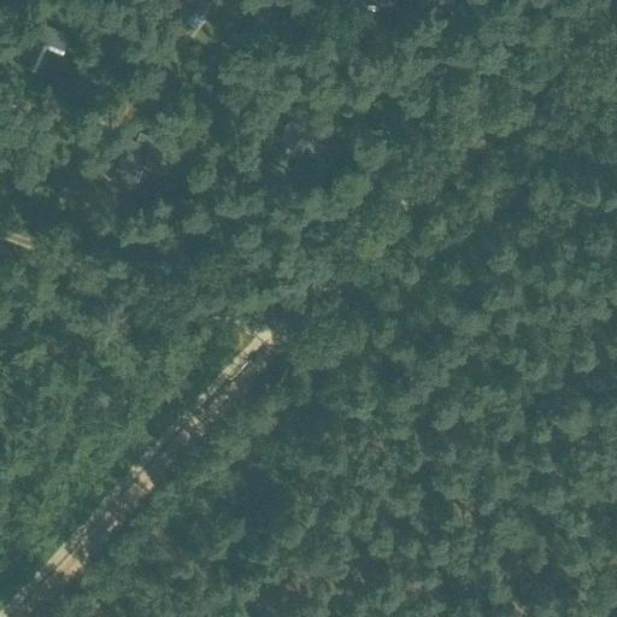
[(183,0),(172,23),(191,33),(206,0),(183,0)]
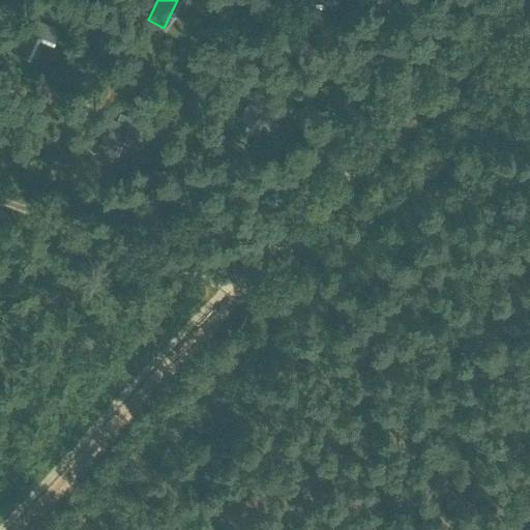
[(287,0),(286,3),(305,11),(310,0),(319,0),(334,6),(336,0),(287,0)]
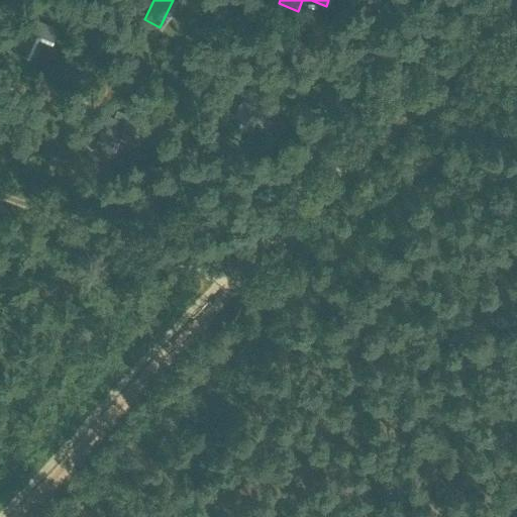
[(12,28),(6,42),(12,45),(11,49),(27,57),(36,33),(52,40),(58,28),(26,14),(19,31),(12,28)]
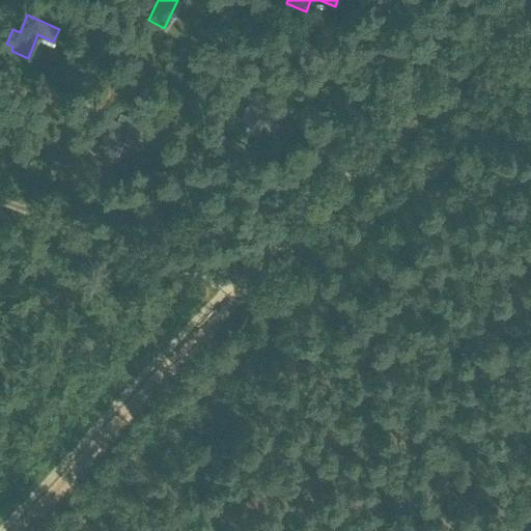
[(144,28),(140,36),(147,40),(151,32),(144,28)]
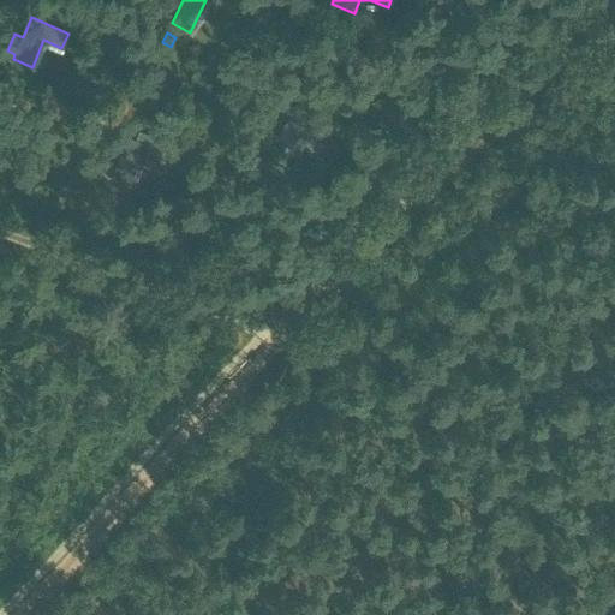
[(268,93),(260,112),(267,115),(275,96),(268,93)]
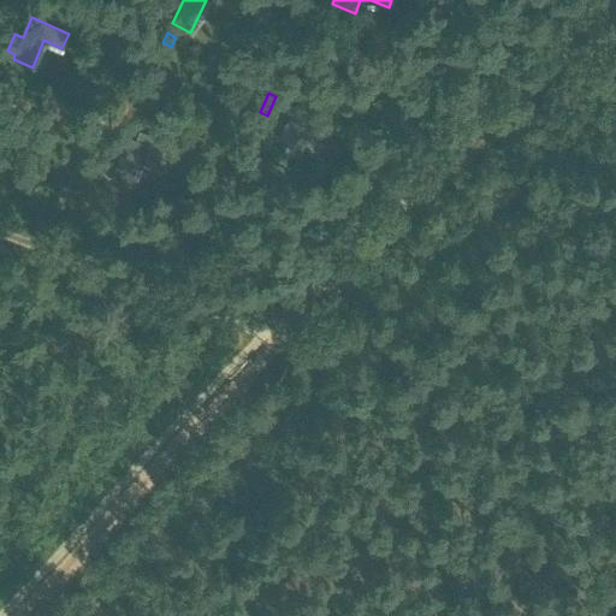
[(292,114),(279,140),(298,149),(308,129),(326,137),(332,124),(284,101),(280,110),(292,114)]
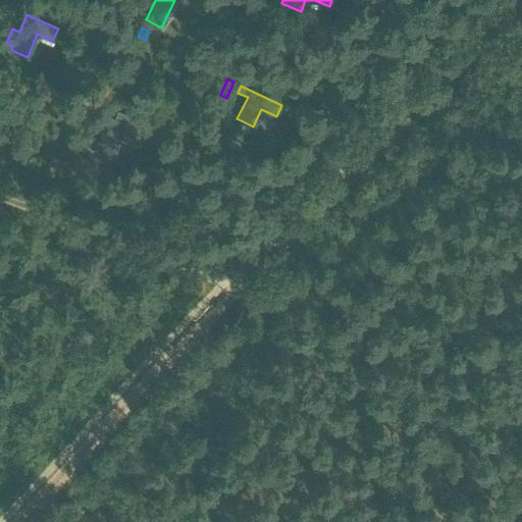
[(34,98),(29,109),(40,113),(45,102),(34,98)]
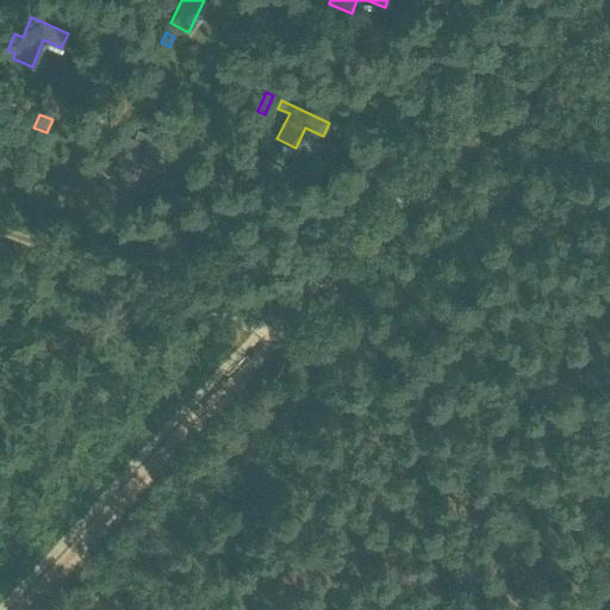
[(97,116),(89,125),(97,130),(104,122),(97,116)]
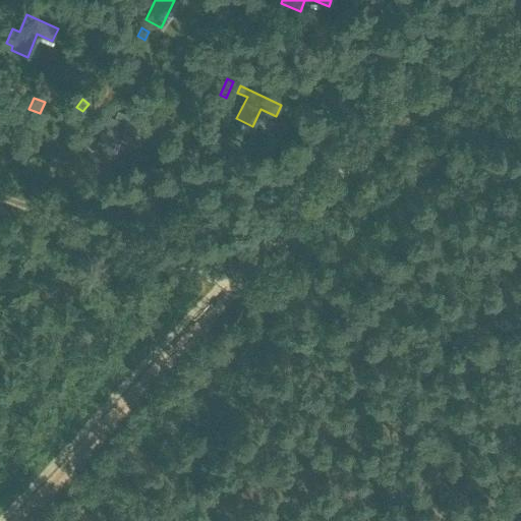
[(206,103),(201,115),(213,119),(218,108),(206,103)]
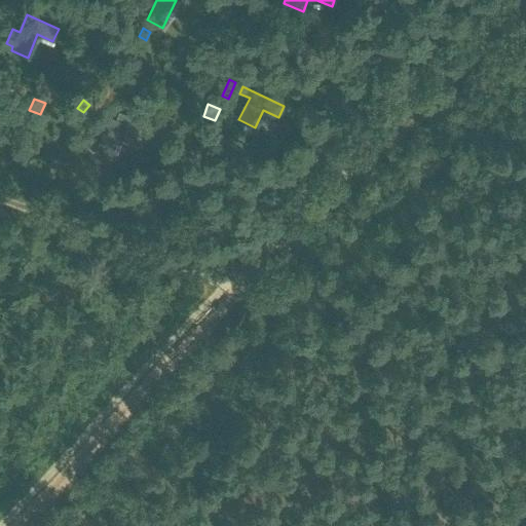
[(107,124),(97,150),(113,156),(121,137),(134,142),(142,121),(120,112),(117,119),(105,115),(102,122),(107,124)]
